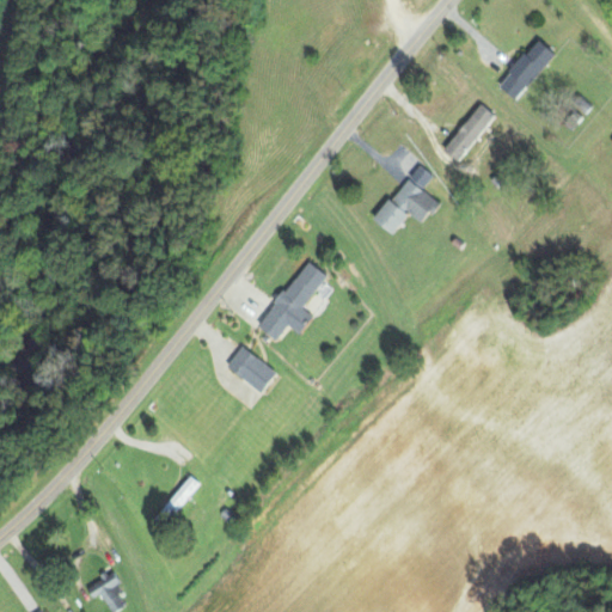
[(556,54),(538,40),(501,87),(519,102),(556,54)]
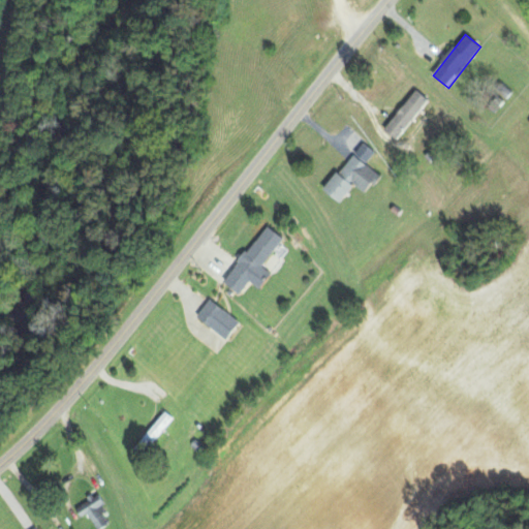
[(384,129),(397,139),(430,102),(417,91),(384,129)]
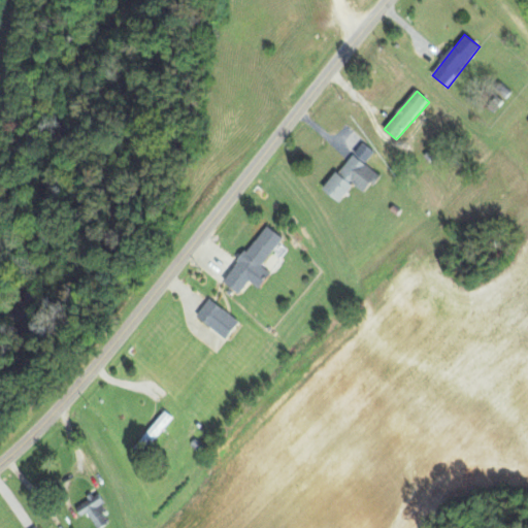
[(365,164),(374,152),(361,142),(325,191),(341,202),(354,185),(365,193),(380,174),(365,164)]
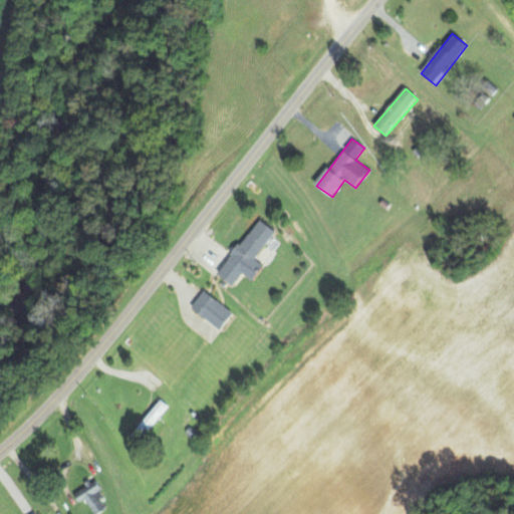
[(235,285),(243,273),(253,280),(264,264),(256,258),(276,230),(258,218),(220,273),(235,285)]
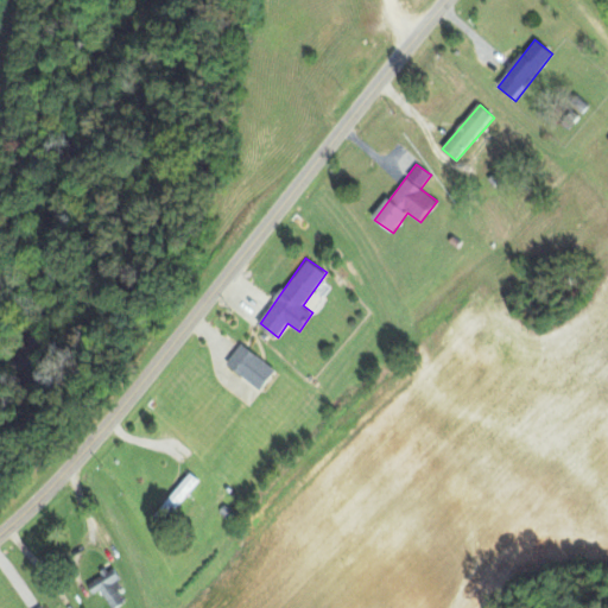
[(278,368),(242,343),(227,363),(263,390),(278,368)]
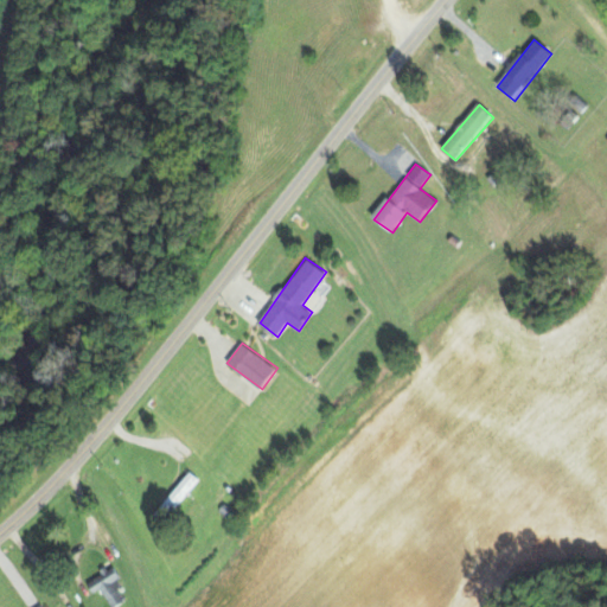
[(161,524),(199,478),(191,472),(153,517),(161,524)]
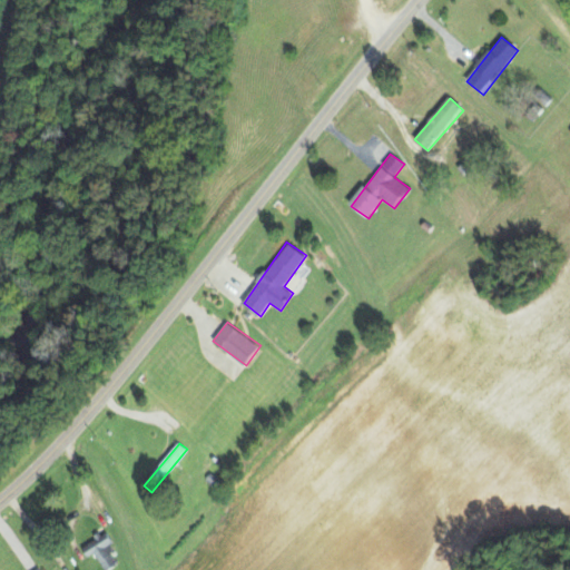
[(88,556),(97,551),(106,569),(107,569),(117,564),(110,552),(116,549),(107,532),(82,544),(88,556)]
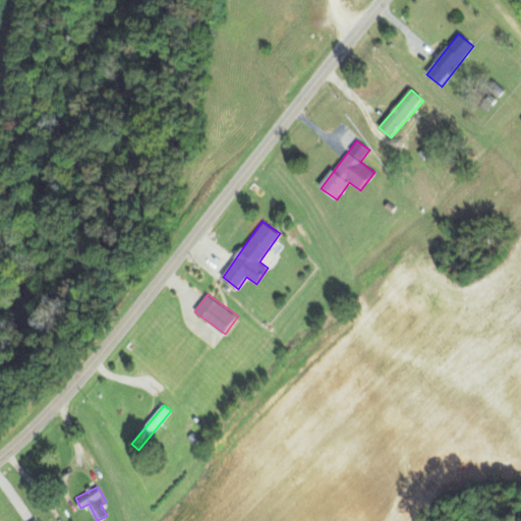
All buildings are outlined.
